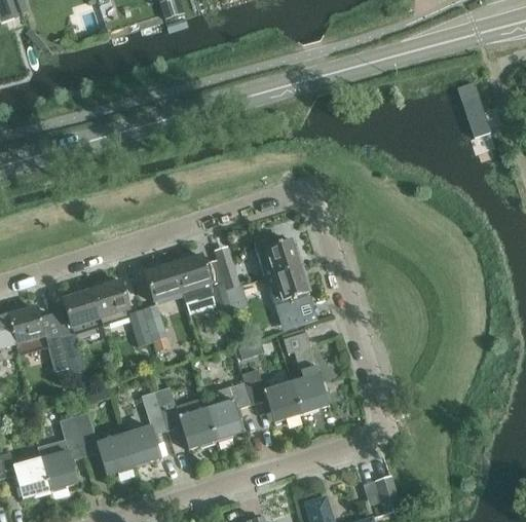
[(0,0),(0,14),(1,19),(16,13),(16,15),(17,14),(12,0),(0,0)]
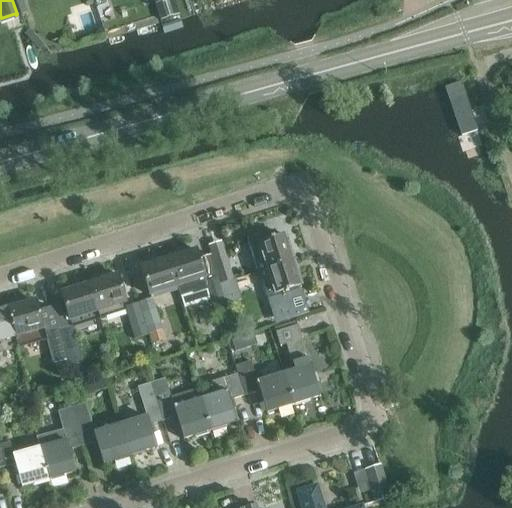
[(458,142),(480,134),(464,85),(442,92),(458,142)]
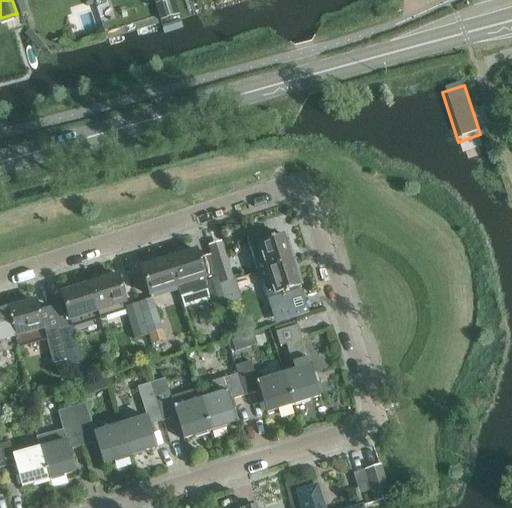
[(262,279),(271,276),(267,265),(293,257),(284,231),(271,235),(269,228),(248,235),(262,279)]
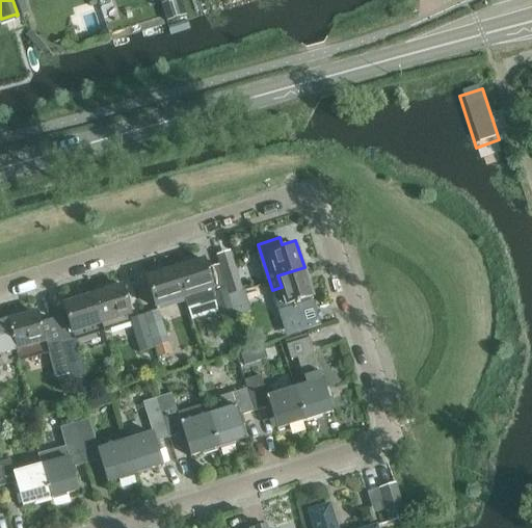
[(176,266),(184,294),(188,305),(200,300),(201,302),(215,298),(224,327),(229,326),(231,332),(239,330),(238,323),(239,323),(228,286),(214,289),(205,257),(176,266)]
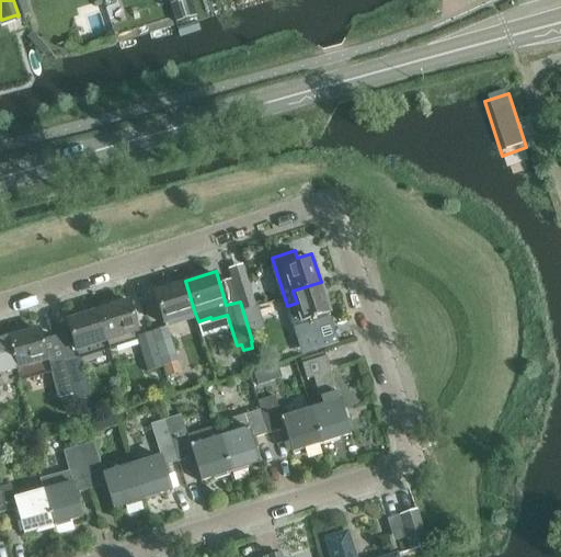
[(163,320),(194,310),(185,281),(155,290),(163,320)]
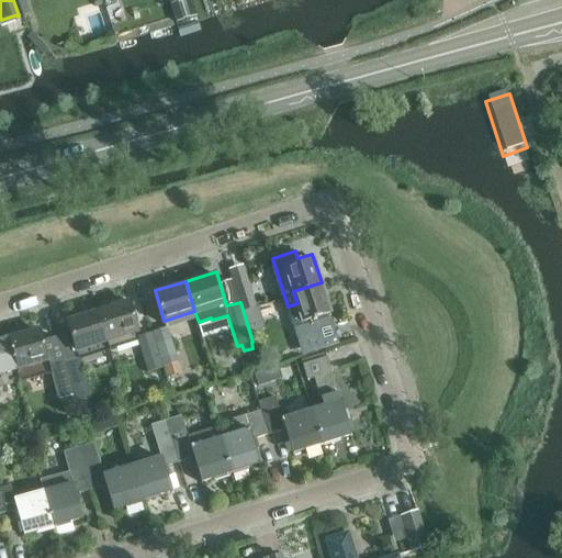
[(236,287),(243,308),(256,303),(248,282),(236,287)]
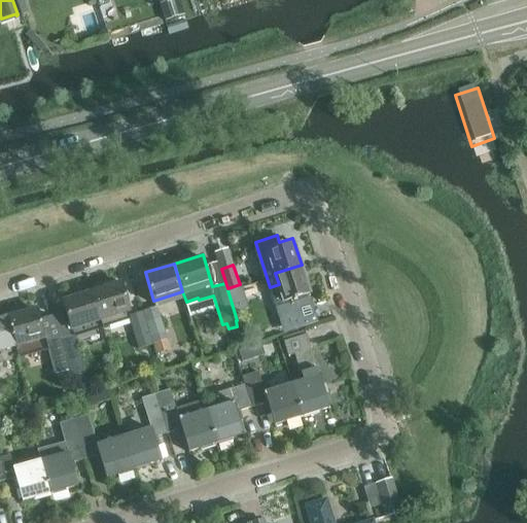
[(275,273),(279,284),(284,300),(287,310),(280,312),(283,323),(303,317),(300,306),(299,306),(297,302),(311,298),(309,291),(310,291),(302,265),(275,273)]
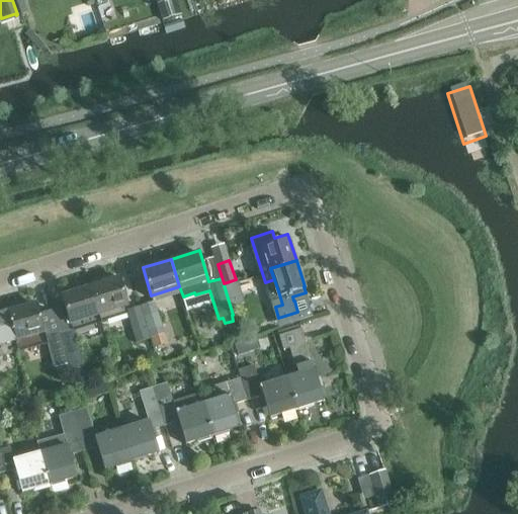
[(118,275),(90,284),(99,319),(127,310),(137,339),(151,335),(142,304),(128,308),(118,275)]
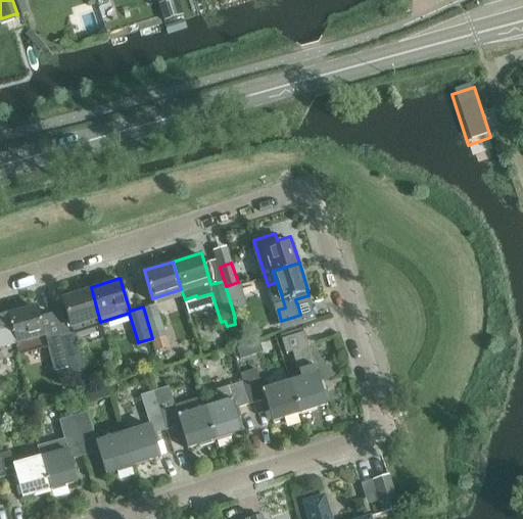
[(65,305),(52,310),(59,333),(60,333),(72,374),(84,371),(73,330),(100,322),(91,287),(62,296),(65,305)]
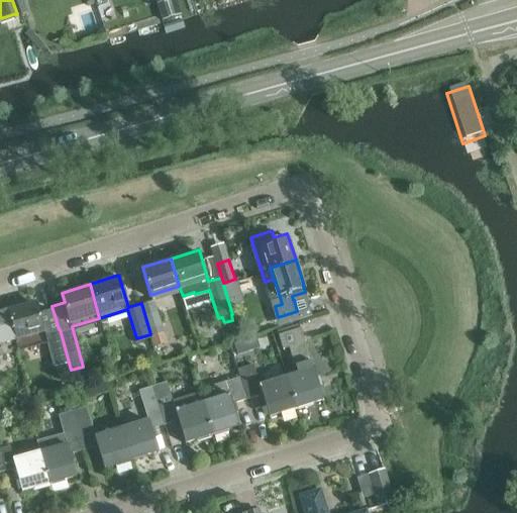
[(156,298),(141,303),(150,334),(152,333),(165,329),(166,329),(156,298)]
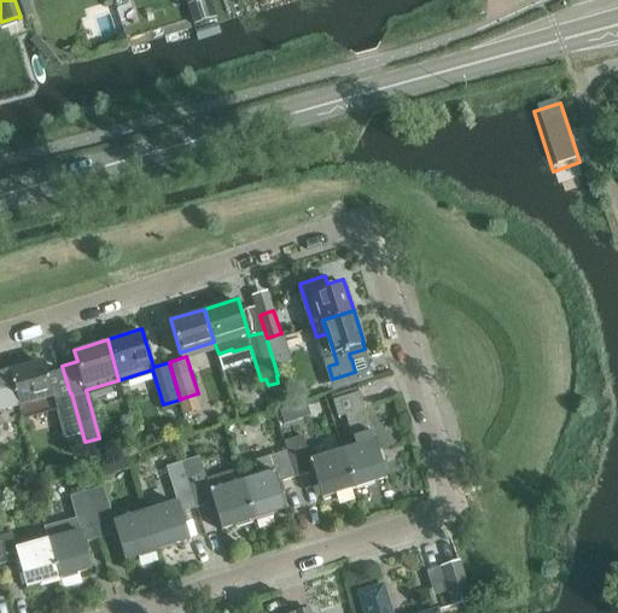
[(10,368),(22,415),(56,406),(68,448),(82,444),(68,393),(70,393),(62,366),(46,371),(44,360),(10,368)]
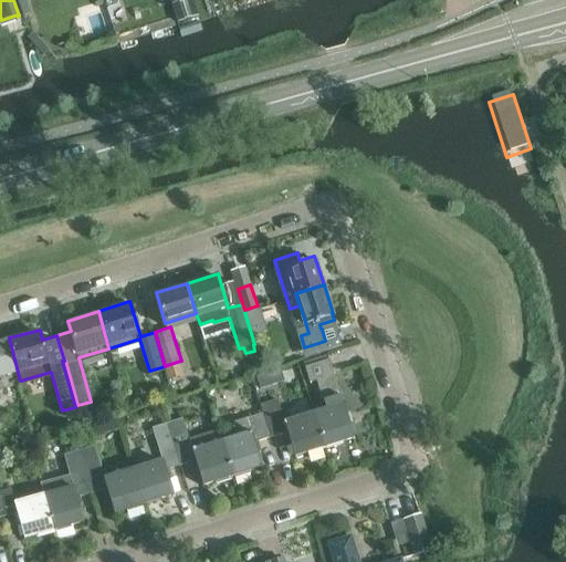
[(6,384),(20,381),(9,337),(0,340),(0,373),(3,373),(6,383),(6,384)]
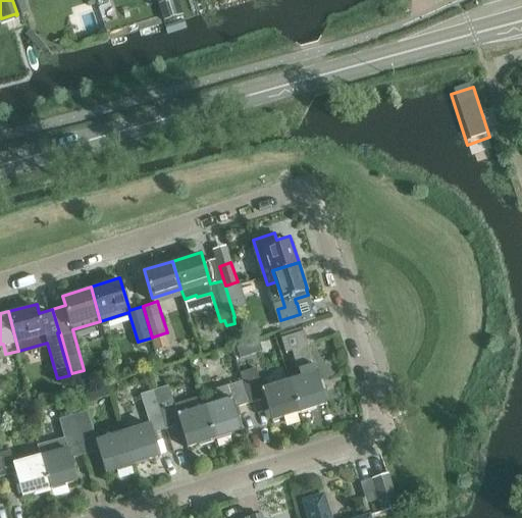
[(300,373),(289,377),(299,410),(326,401),(316,368),(303,327),(280,334),(284,349),(291,347),(300,373)]
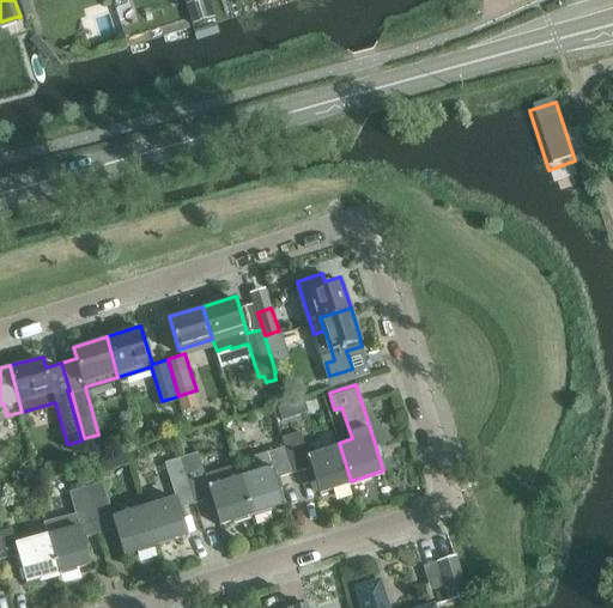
[(195,390),(181,395),(184,406),(199,402),(195,390)]
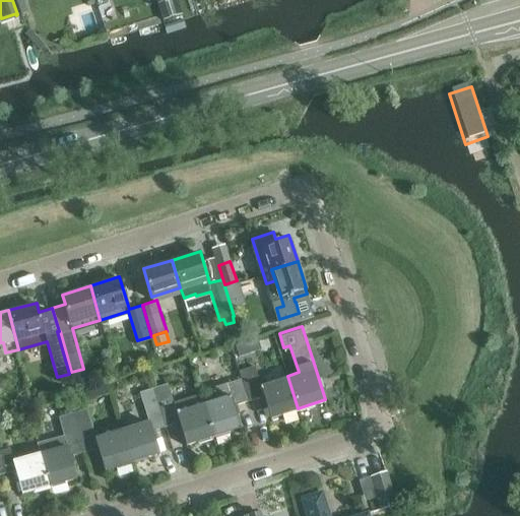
[(248,339),(237,343),(240,356),(252,351),(248,339)]
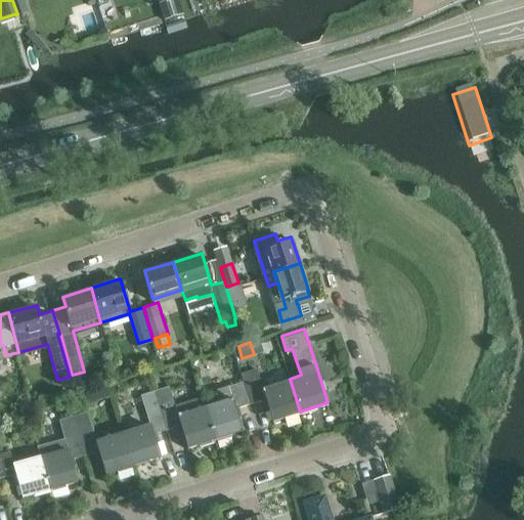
[(241,371),(244,379),(250,401),(265,396),(272,420),(300,412),(290,379),(263,387),(257,365),(241,371)]
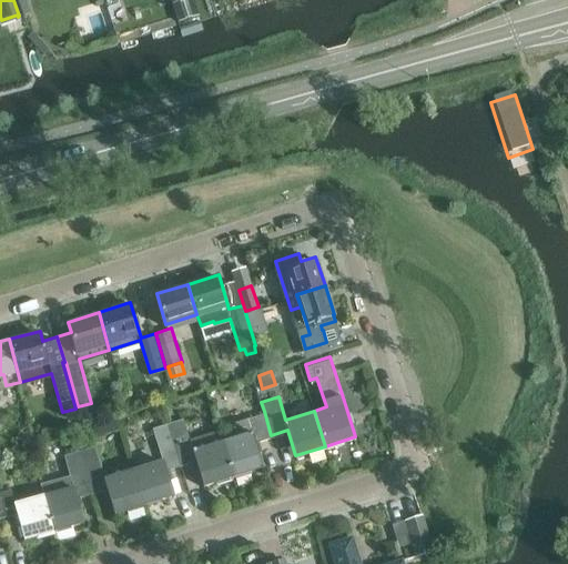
[(236,435),(222,440),(233,474),(262,465),(254,440),(271,435),(264,411),(232,421),(236,435)]
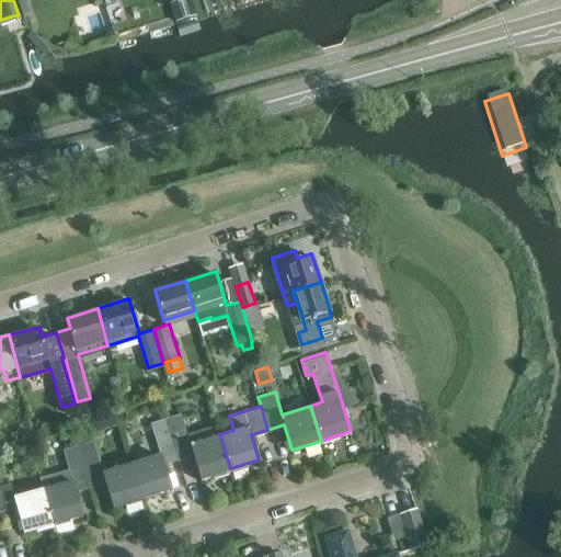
[(181,411),(165,416),(179,457),(193,453),(201,478),(230,468),(219,434),(216,422),(186,431),(181,411)]
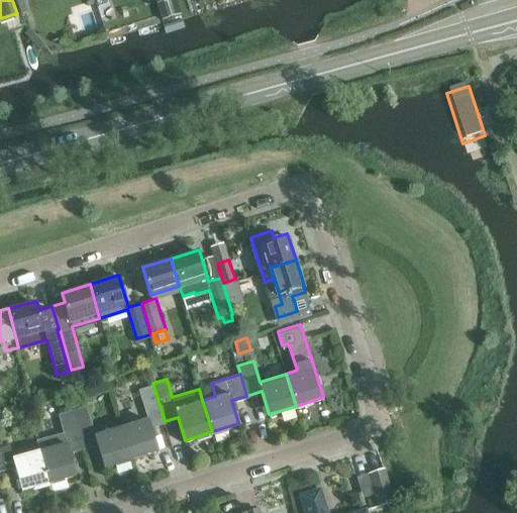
[(87,385),(89,393),(108,387),(106,380),(87,385)]
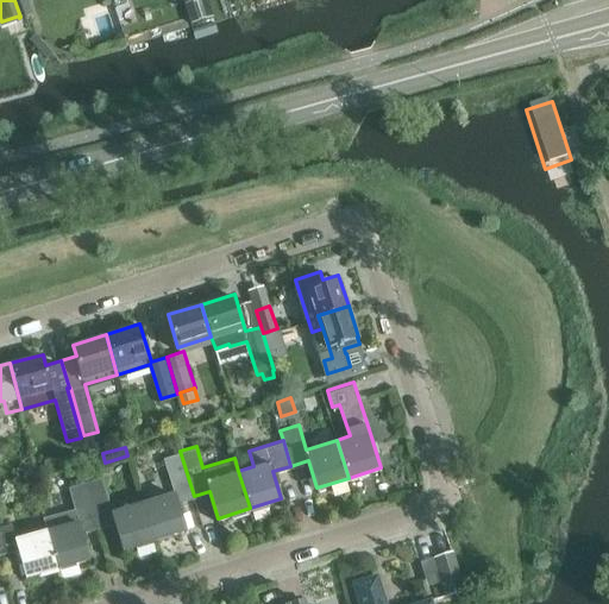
[(174,491),(143,501),(155,539),(187,529),(179,502),(194,496),(180,451),(163,455),(174,491)]
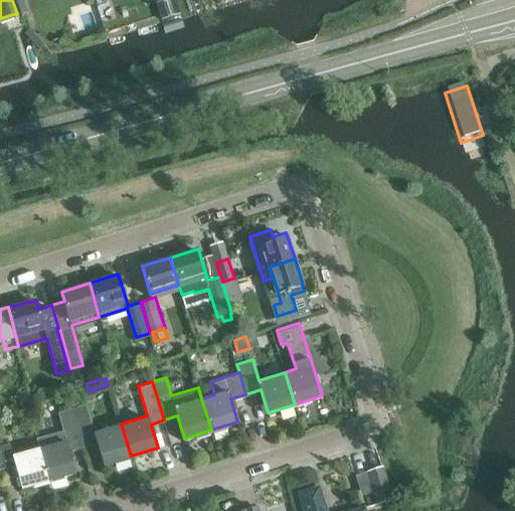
[(88,402),(71,406),(82,445),(97,441),(104,464),(131,456),(121,423),(95,432),(88,402)]
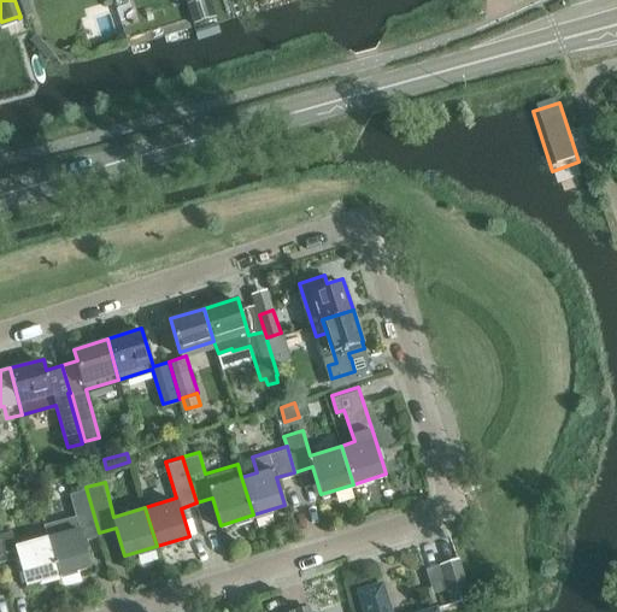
[(45,523),(48,536),(58,574),(90,565),(82,539),(99,533),(86,487),(70,490),(76,515),(45,523)]
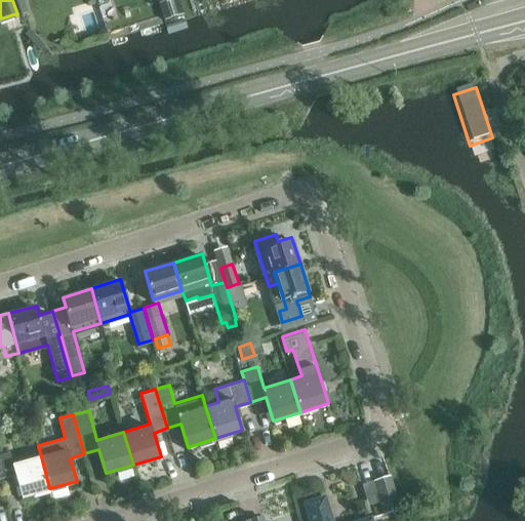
[(9,449),(0,451),(0,472),(1,476),(15,473),(21,494),(49,488),(41,456),(12,463),(9,449)]
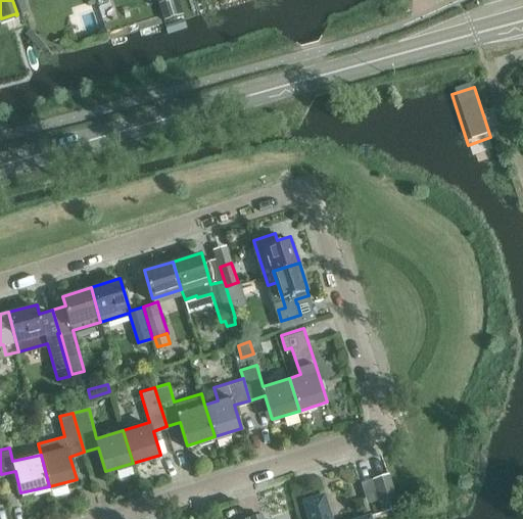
[(398,505),(388,472),(373,476),(384,510),(398,505)]
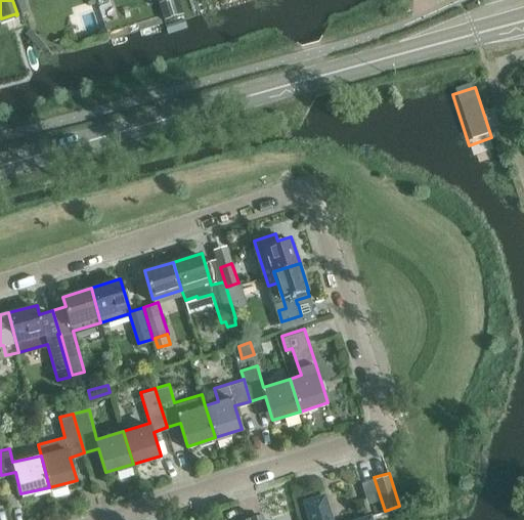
[(303,500),(309,519),(372,519),(370,514),(351,519),(332,519),(324,493),(303,500)]
